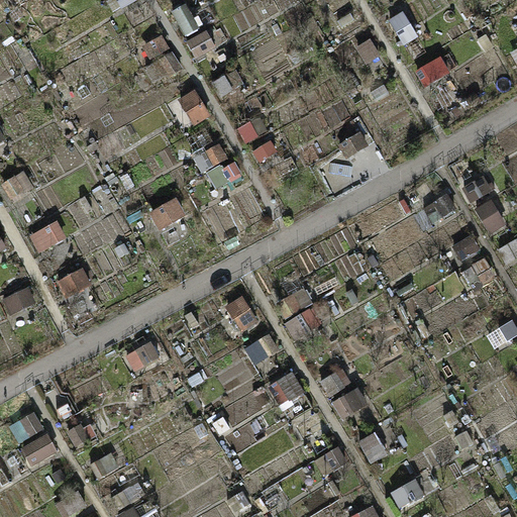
[(403,11),(389,19),(405,46),(419,38),(403,11)]
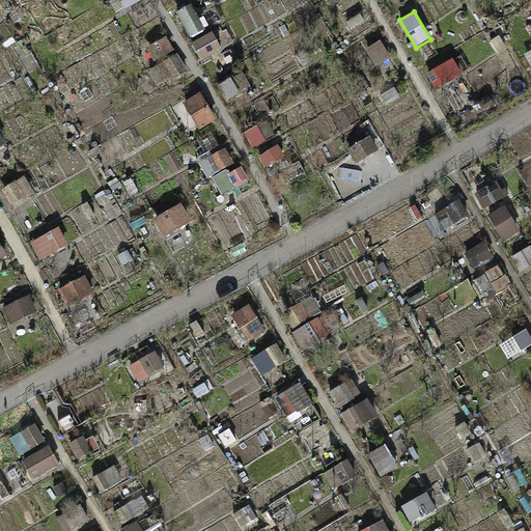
[(202,62),(222,55),(216,37),(196,45),(202,62)]
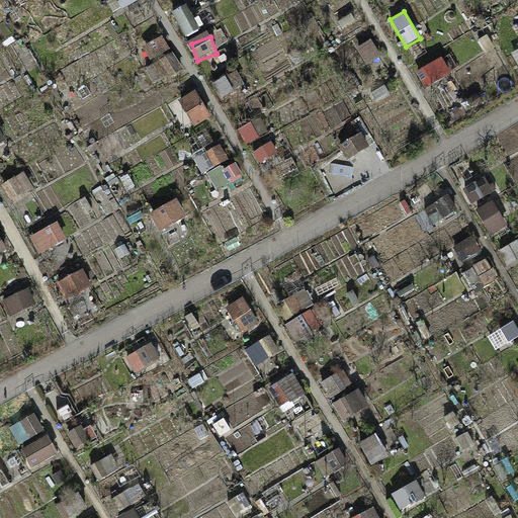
[(372,39),(356,49),(366,65),(381,56),(372,39)]
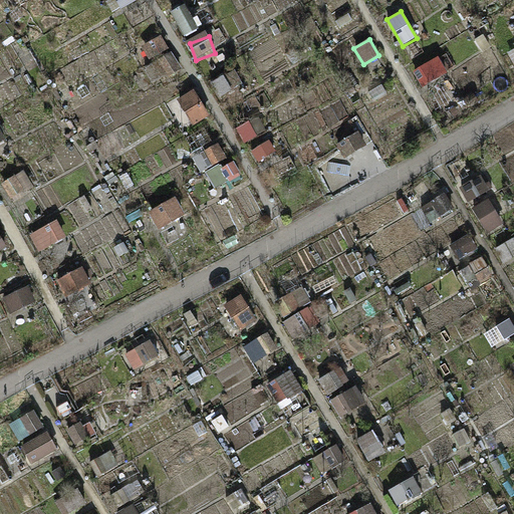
[(438,54),(413,70),(423,86),(448,70),(438,54)]
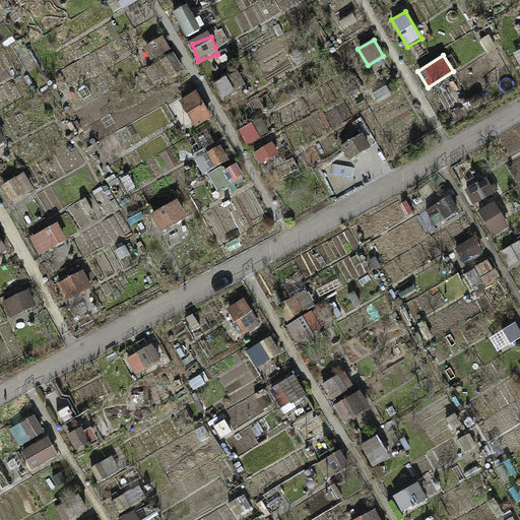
[(196,91),(181,102),(199,128),(214,118),(196,91)]
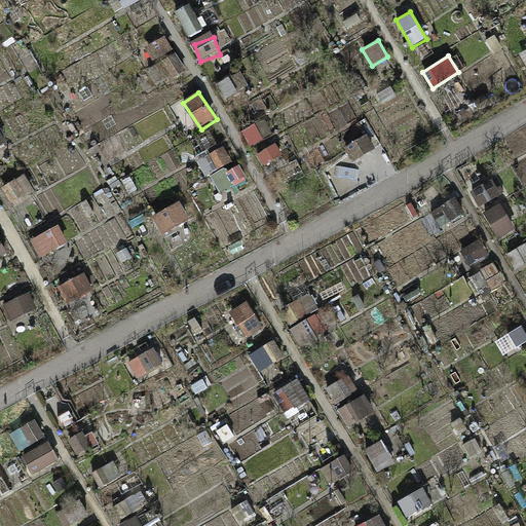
[(368,135),(342,149),(351,164),(377,149),(368,135)]
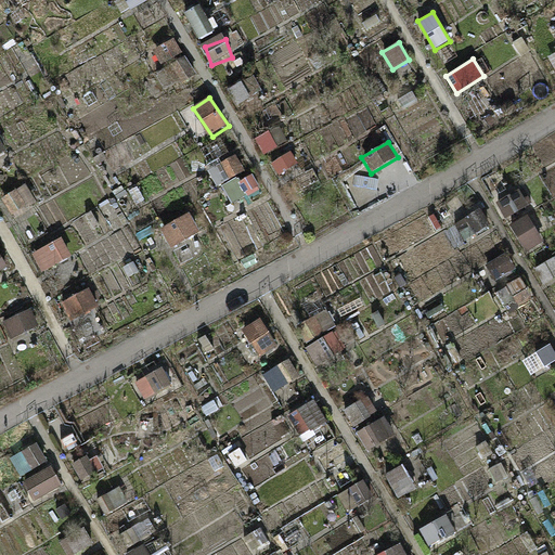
[(14,216),(38,204),(29,186),(5,198),(14,216)]
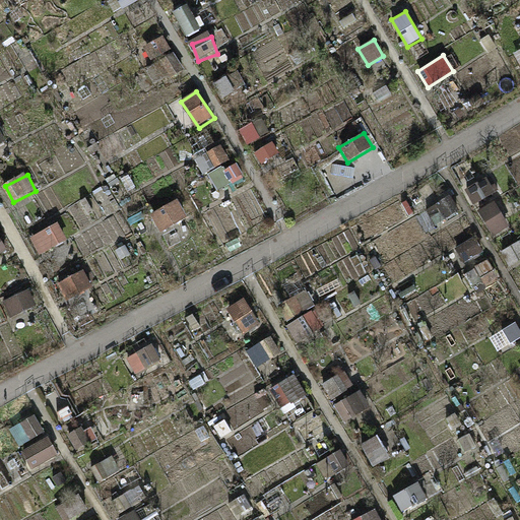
[(177,202),(151,216),(160,232),(186,217),(177,202)]
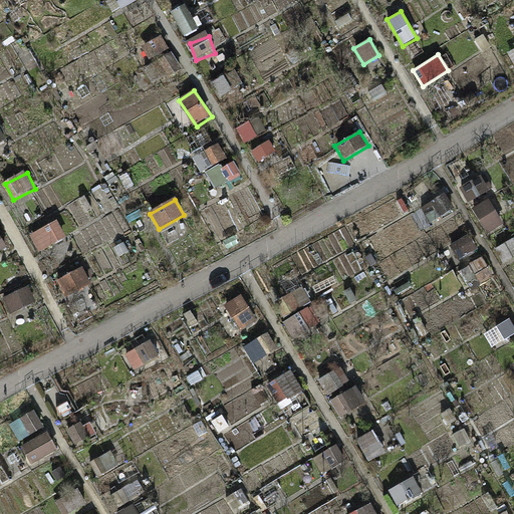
[(492,200),(477,206),(488,233),(503,227),(492,200)]
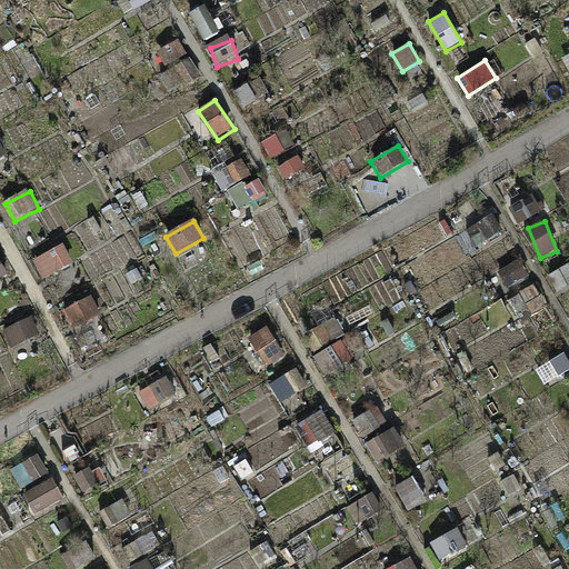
[(49,253),(38,259),(46,273),(57,268),(49,253)]
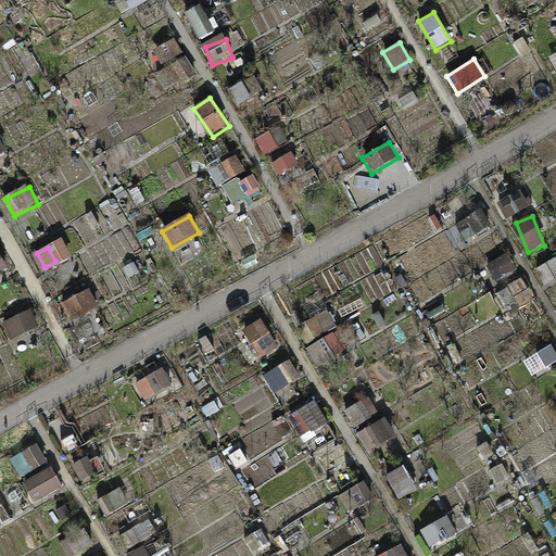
[(555,257),(536,269),(546,286),(555,279),(555,257)]
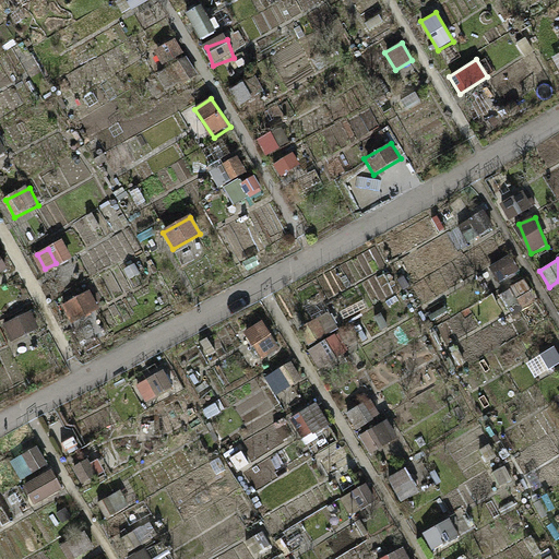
[(88,290),(61,307),(71,323),(98,307),(88,290)]
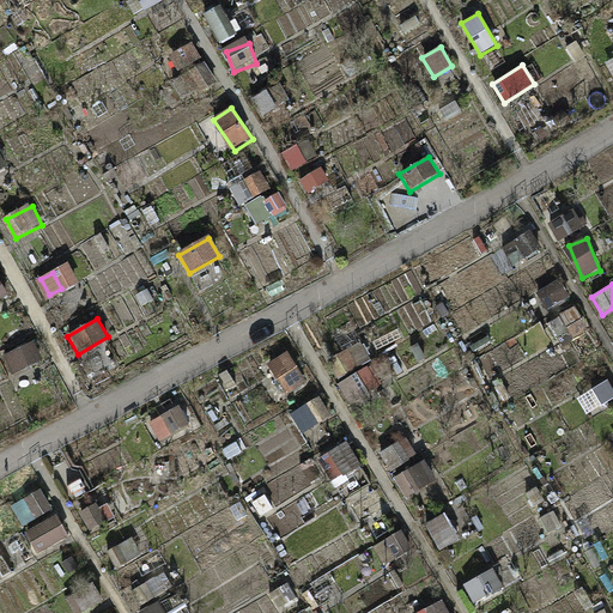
[(32,341),(4,357),(13,375),(43,359),(32,341)]
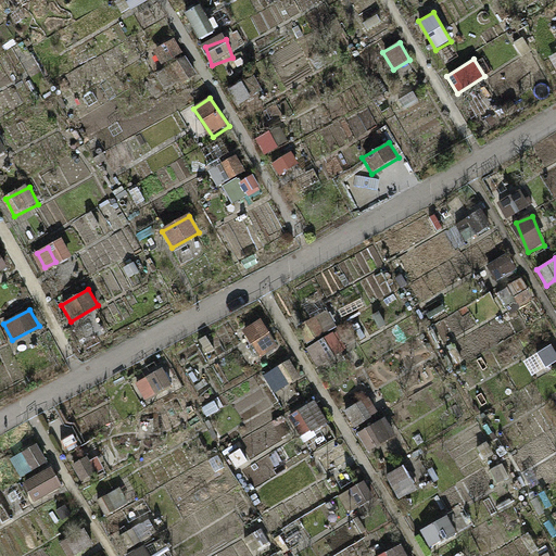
[(239,338),(254,362),(279,346),(264,323),(239,338)]
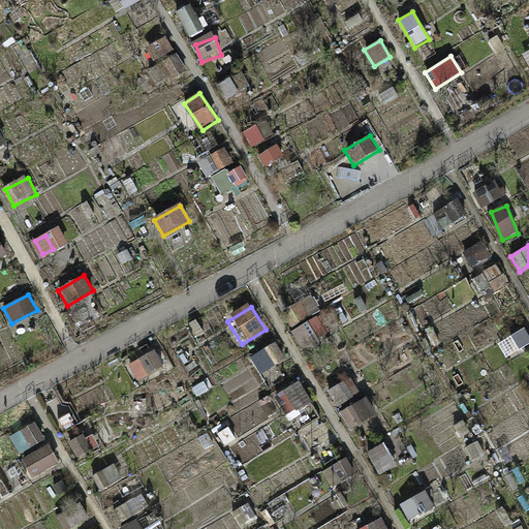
[(528,333),(525,327),(500,342),(509,358),(528,345),(528,333)]
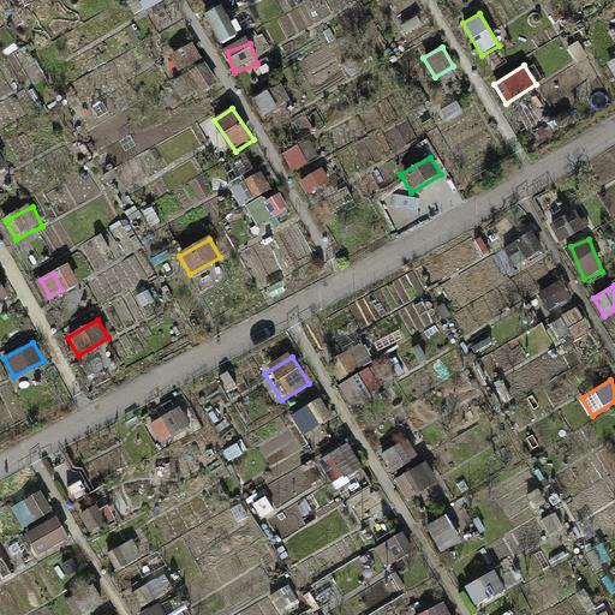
[(180,407),(150,425),(161,443),(191,425),(180,407)]
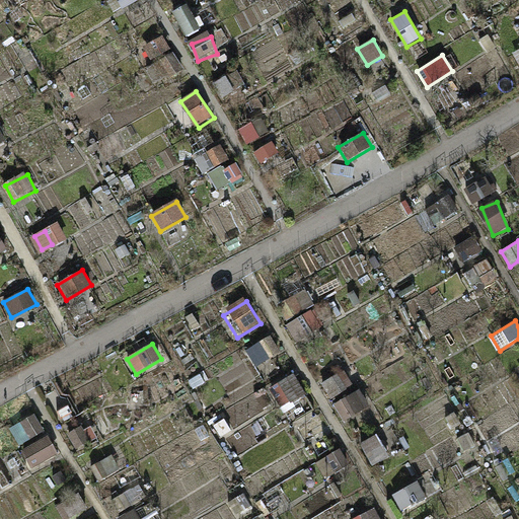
[(358,390),(334,405),(343,421),(367,405),(358,390)]
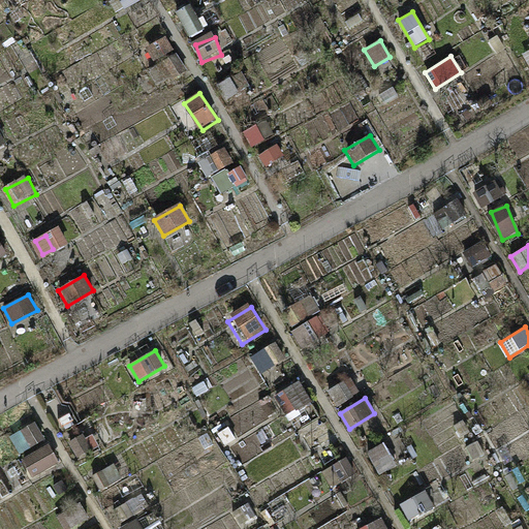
[(35,425),(9,440),(19,456),(44,440),(35,425)]
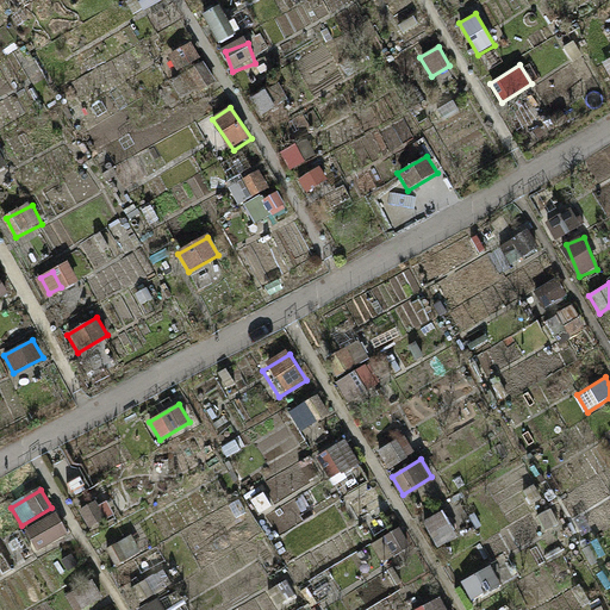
[(56,515),(26,531),(37,549),(67,533),(56,515)]
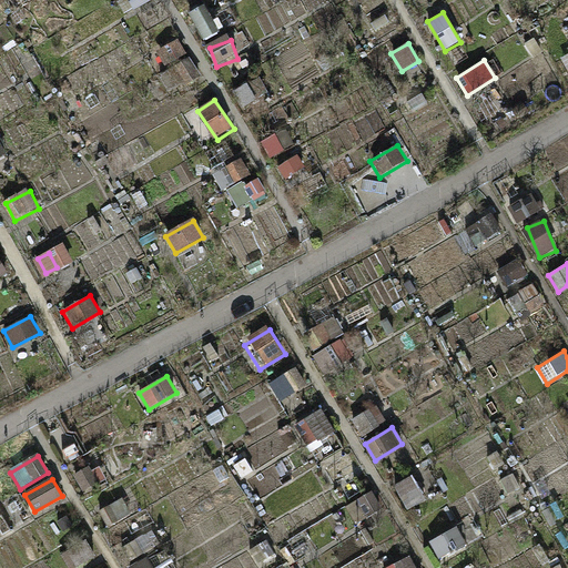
[(401,487),(412,509),(425,503),(414,480),(401,487)]
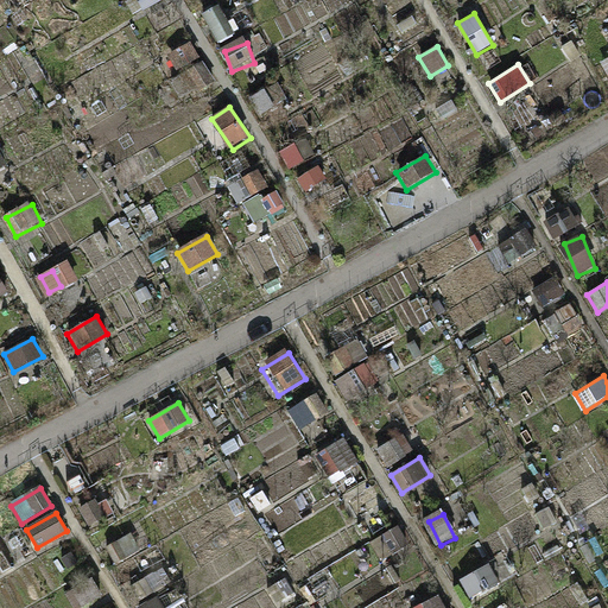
[(132,532),(105,549),(115,567),(143,550),(132,532)]
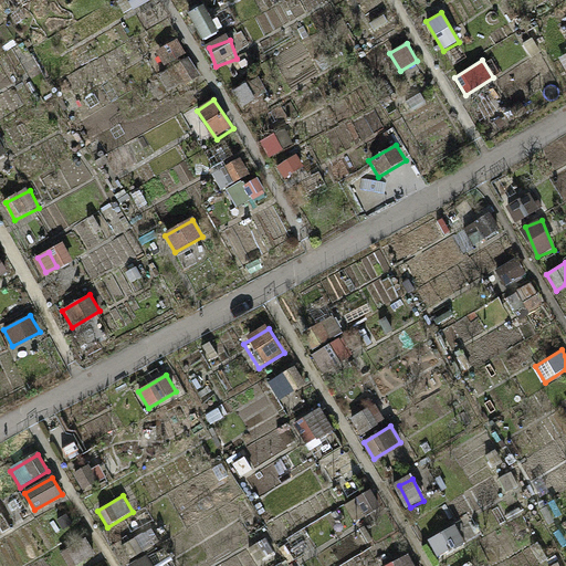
[(454,526),(428,543),(438,559),(464,543),(454,526)]
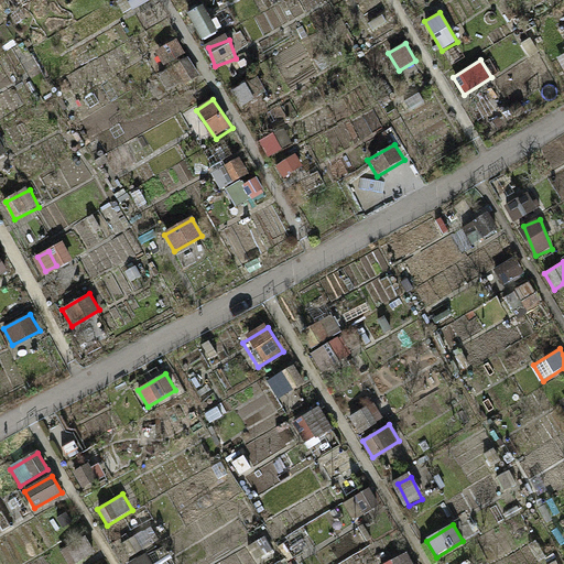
[(87,535),(60,552),(66,563),(76,563),(97,552),(87,535)]
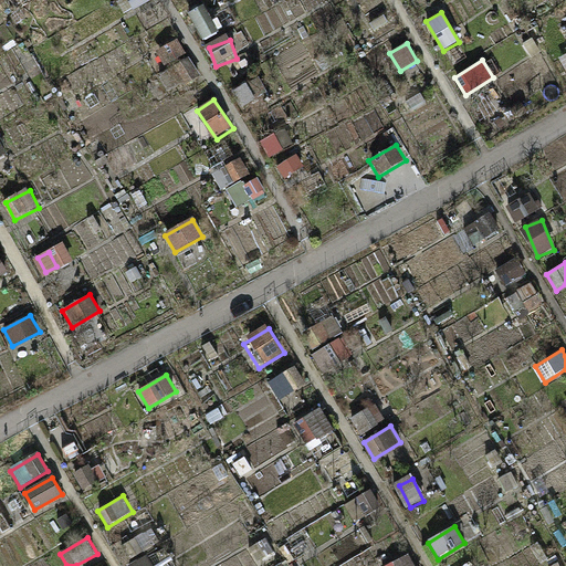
[(169,565),(160,548),(132,565),(133,565),(169,565)]
